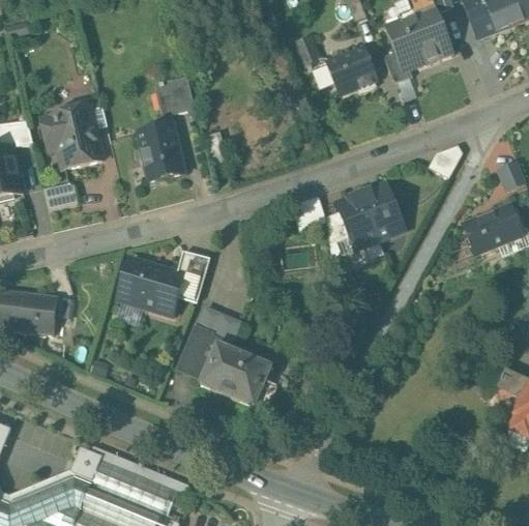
[(365,16),(358,0),(346,0),(354,21),(365,16)]
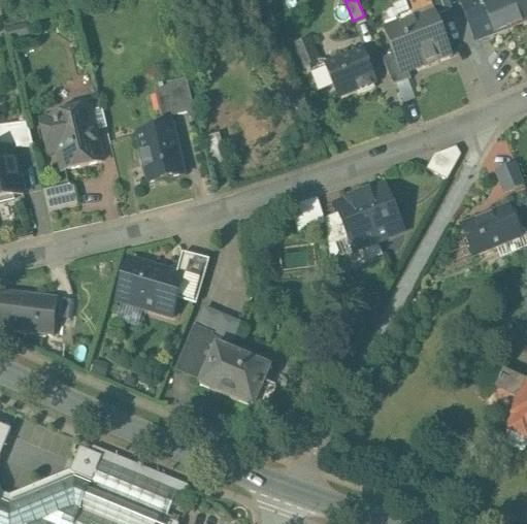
[(404,0),(412,18),(434,12),(450,5),(448,0),(404,0)]
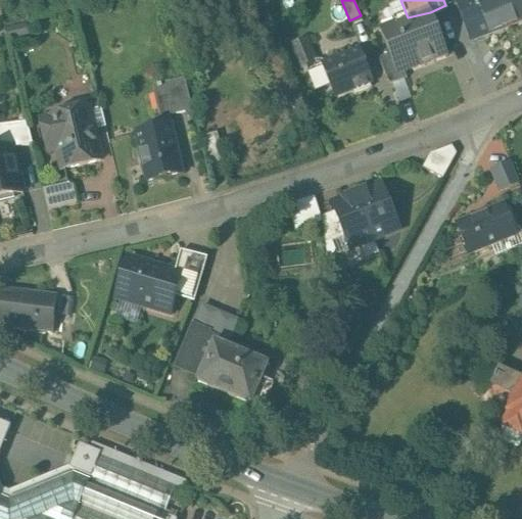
[(454,0),(470,39),(470,38),(502,25),(491,0),(454,0)]
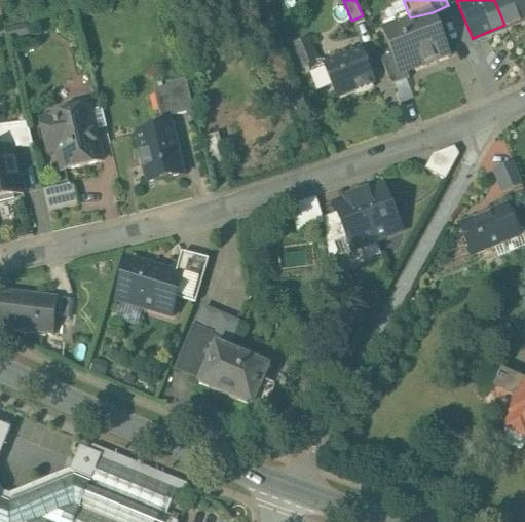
[(494,0),(504,25),(524,16),(524,0),(494,0)]
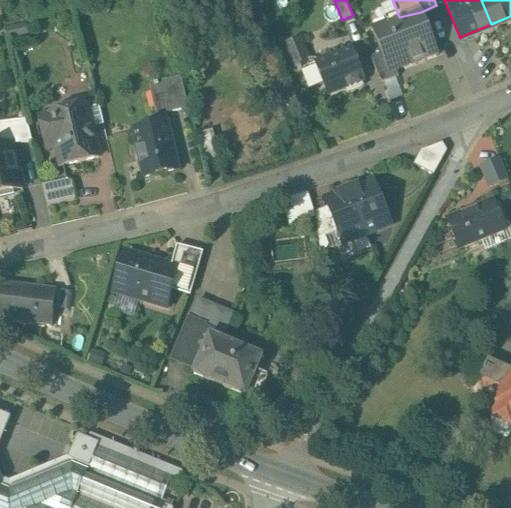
[(421,12),(399,17),(371,28),(380,50),(386,47),(393,64),(411,57),(412,59),(436,50),(421,12)]
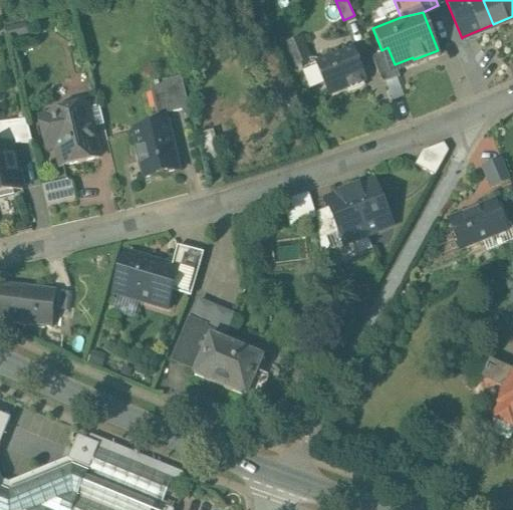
[(24,15),(3,21),(8,40),(29,35),(24,15)]
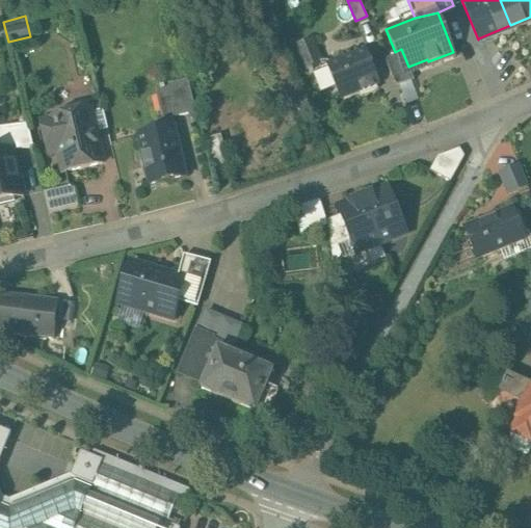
[(310,36),(295,43),(304,68),(308,67),(311,66),(320,61),(319,58),(310,36)]
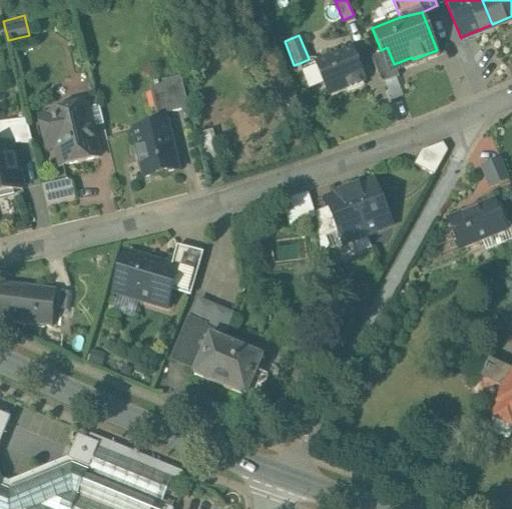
[(319,59),(316,61),(323,80),(328,90),(346,83),(348,88),(362,82),(360,78),(363,76),(351,46),(319,59)]
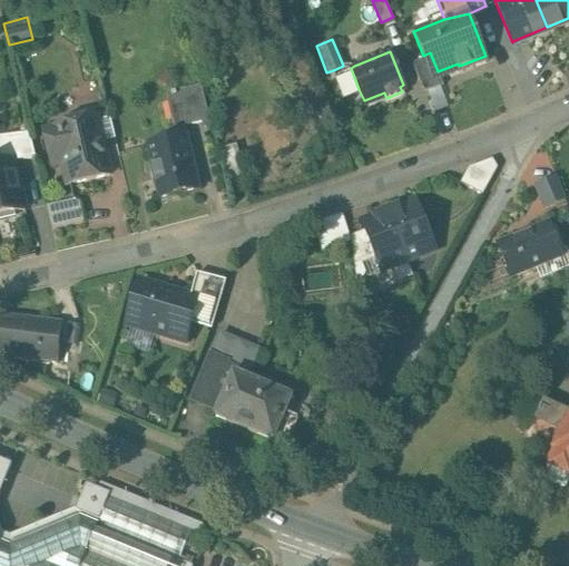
[(423,56),(411,60),(423,89),(442,83),(438,71),(430,52),(423,56)]
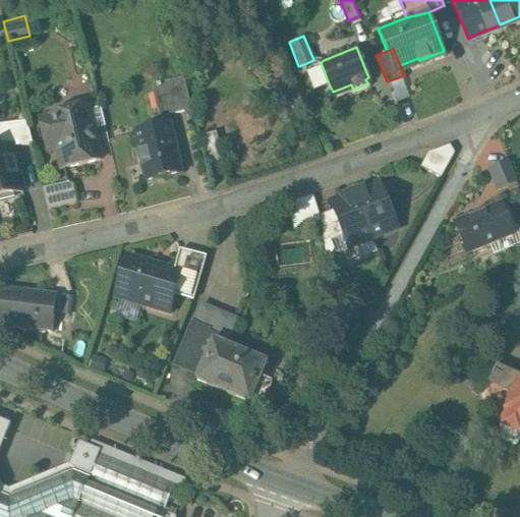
[(313,60),(304,64),(306,68),(313,88),(328,81),(321,62),(324,60),(322,59),(320,57),(318,56),(314,57),(312,57),(313,60)]
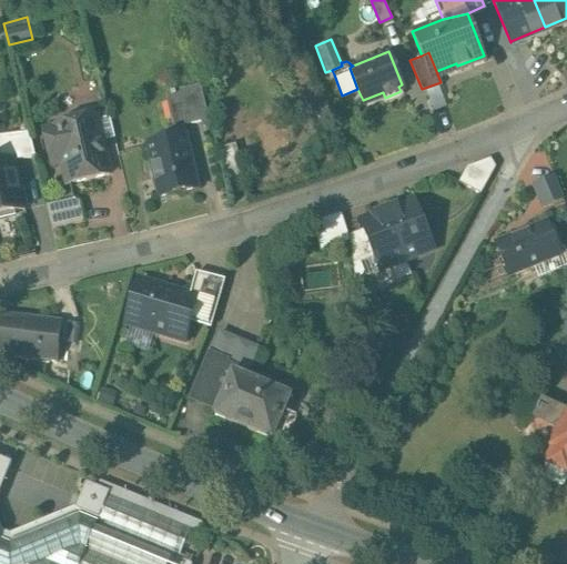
[(200,81),(164,90),(166,99),(169,99),(168,94),(178,92),(184,120),(182,120),(182,122),(208,117),(200,81)]
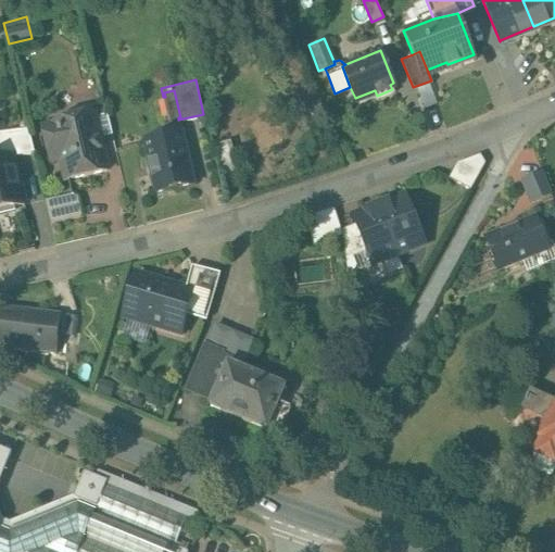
[(88,104),(74,108),(72,112),(73,115),(92,111),(91,108),(88,104)]
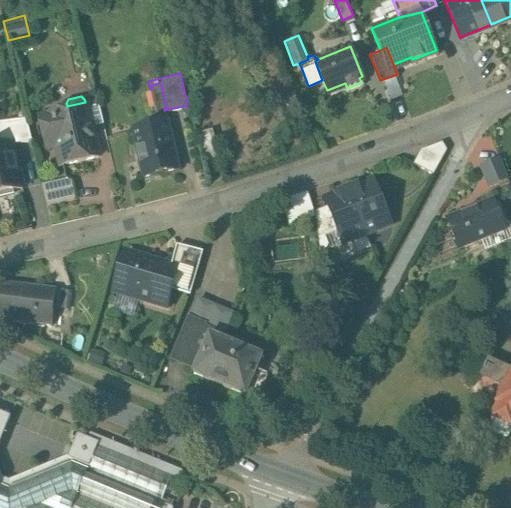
[(67,106),(52,109),(53,111),(37,115),(45,145),(55,143),(60,163),(98,154),(85,102),(67,106)]
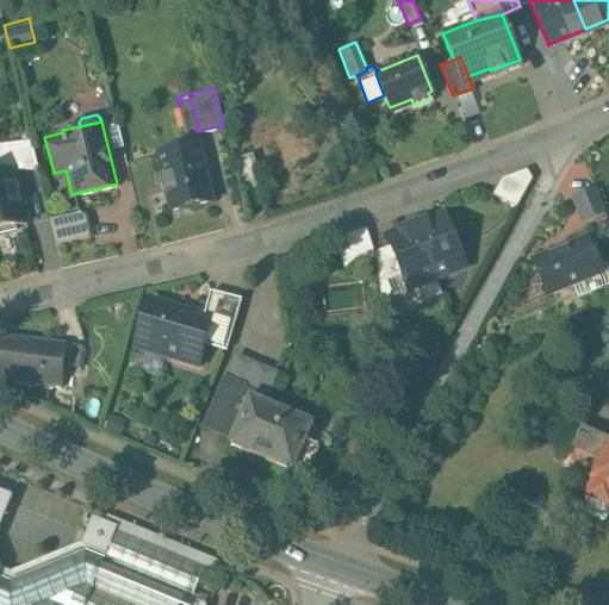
[(30,138),(0,142),(0,170),(12,168),(12,169),(37,163),(30,138)]
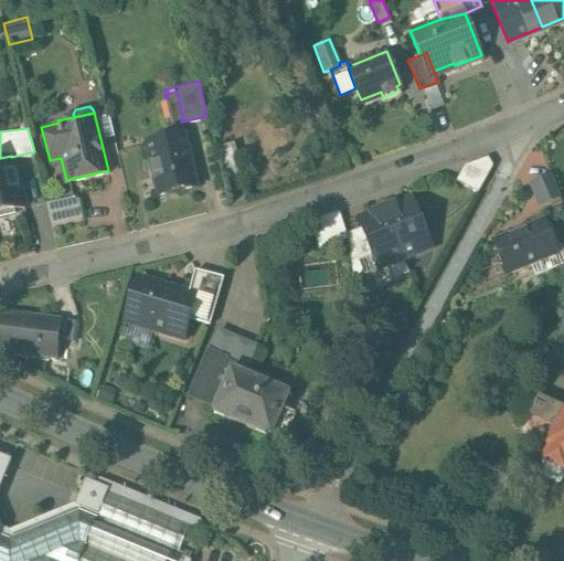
[(185,133),(145,143),(157,193),(198,183),(185,133)]
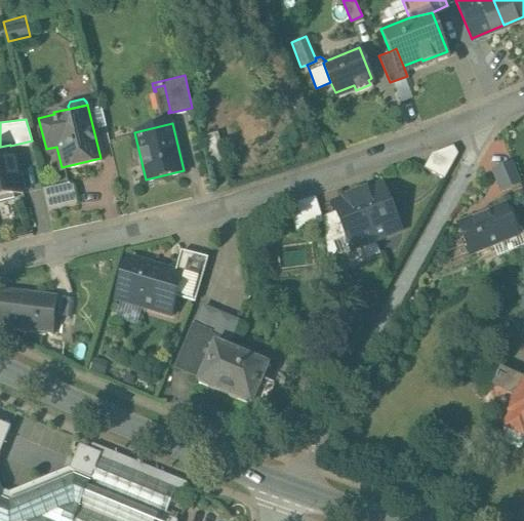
[(452,144),(431,152),(422,166),(443,177),(457,152),(452,144)]
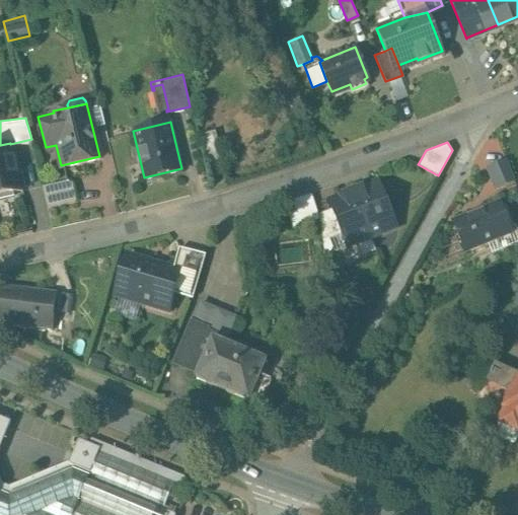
[(0,194),(21,189),(10,144),(10,143),(0,145),(0,194)]
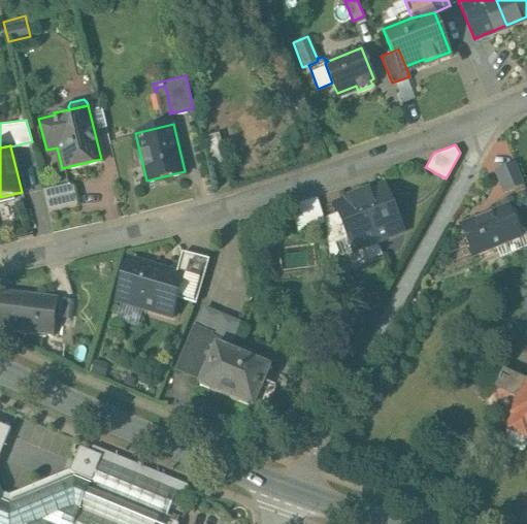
[(515,162),(496,169),(502,185),(507,187),(523,181),(515,162)]
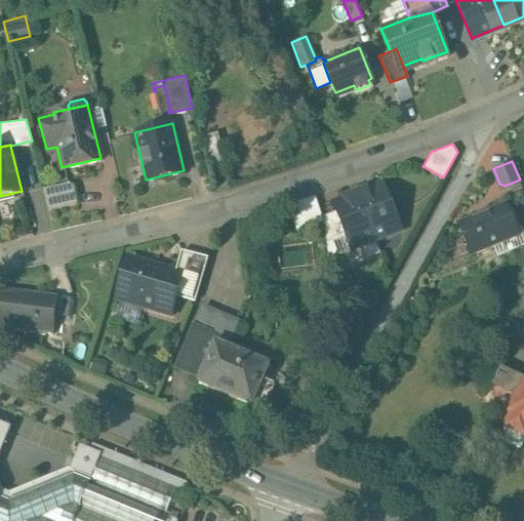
[(68,182),(42,187),(47,209),(77,202),(73,185),(68,182)]
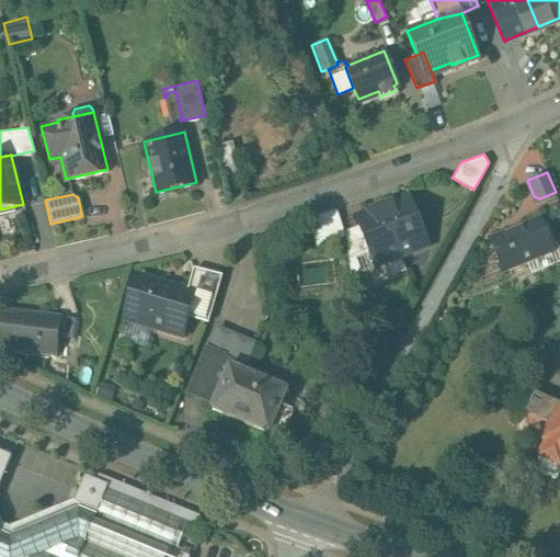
[(407,195),(381,205),(400,254),(425,245),(418,224),(420,224),(415,211),(413,212),(407,195)]
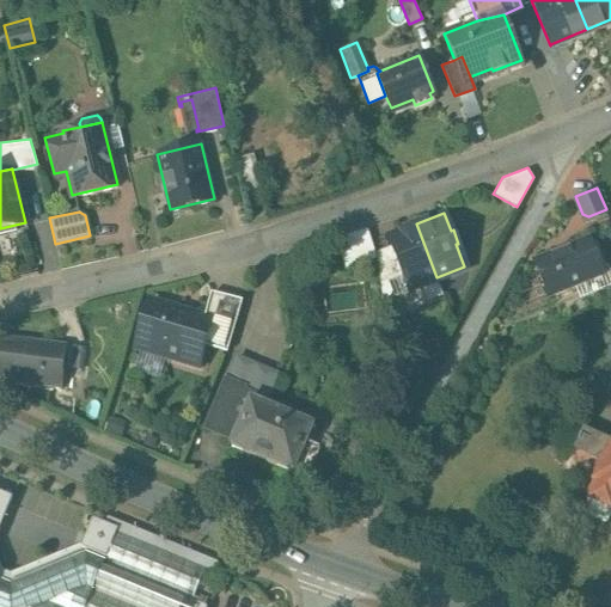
[(416,224),(388,234),(391,244),(403,274),(409,288),(437,277),(416,224)]
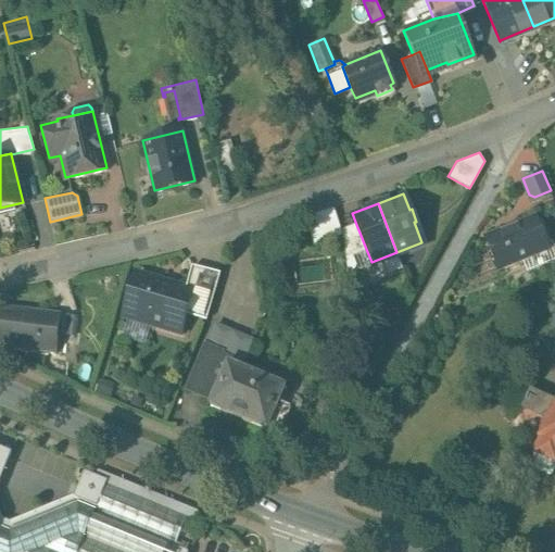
[(535,215),(484,236),(497,268),(549,248),(535,215)]
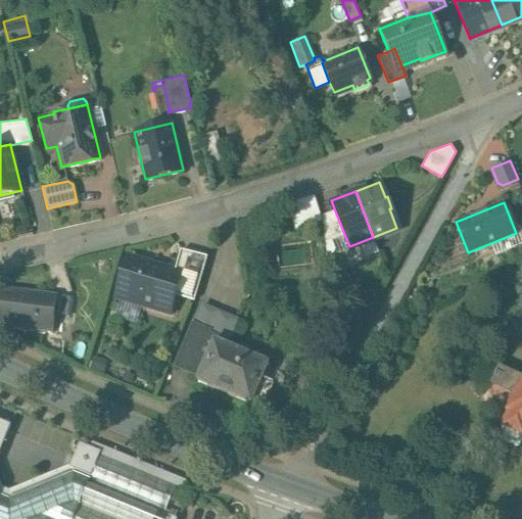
[(334,208),(321,214),(325,241),(344,234),(334,208)]
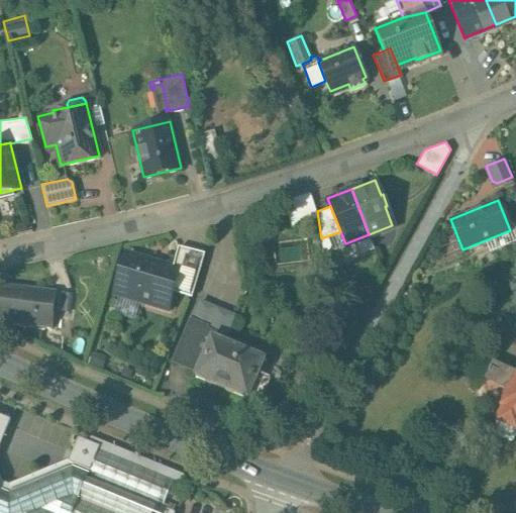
[(204,252),(178,245),(173,266),(179,268),(174,285),(193,290),(204,252)]
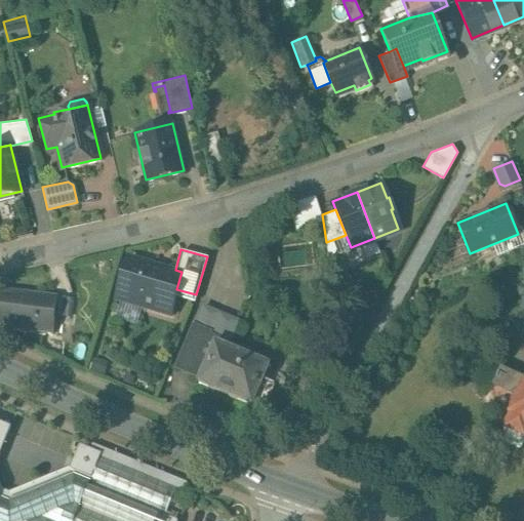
[(175,270),(131,256),(119,298),(169,313),(176,289),(182,272),(175,270)]
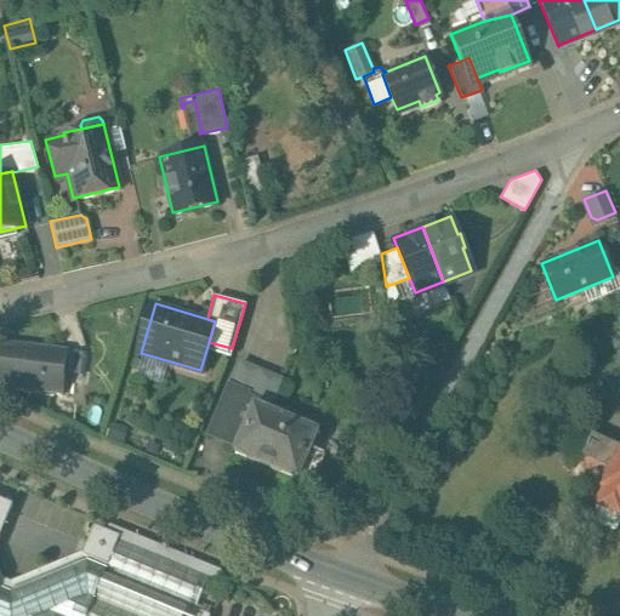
[(38,344),(0,340),(0,383),(44,389),(47,355),(37,354),(38,344)]
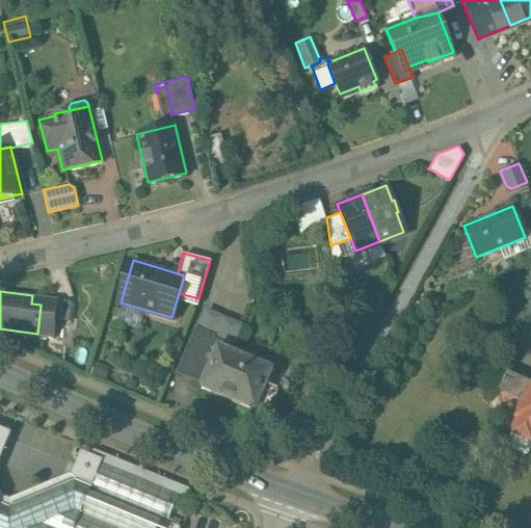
[(57,297),(32,295),(31,304),(41,305),(37,334),(53,336),(57,297)]
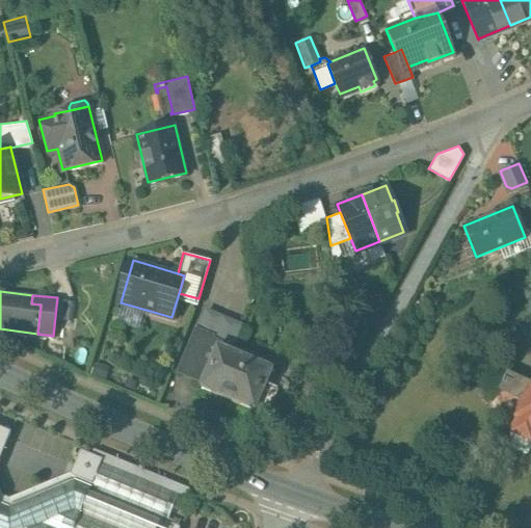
[(241,323),(205,309),(196,330),(195,330),(178,371),(186,374),(203,381),(201,387),(265,414),(273,395),(273,394),(262,390),(271,369),(258,364),(260,361),(242,353),(241,357),(229,351),(241,323)]
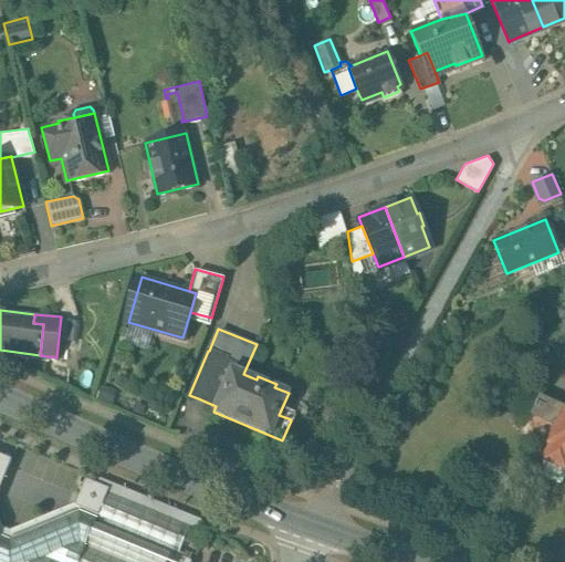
[(302,399),(289,393),(279,415),(291,419),(291,420),(292,422),(302,399)]
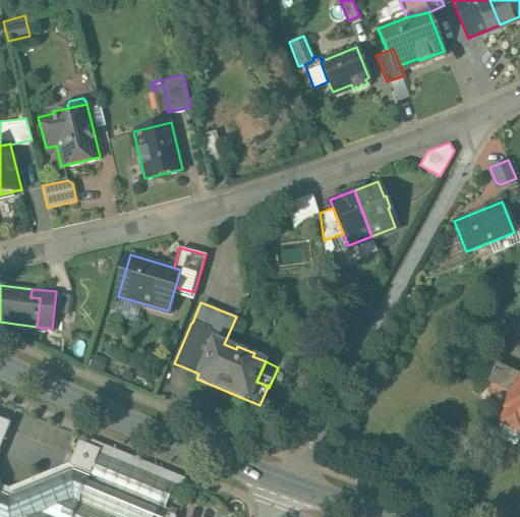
[(519,376),(516,386),(511,387),(506,396),(509,401),(498,424),(502,425),(500,432),(502,436),(512,441),(517,439),(519,434),(519,376)]
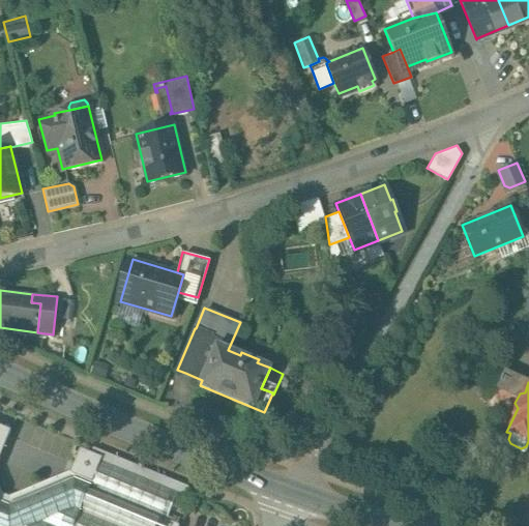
[(74,477),(8,504),(0,500),(0,455),(10,430),(0,425),(0,525),(155,525),(172,488),(100,459),(101,457),(80,447),(69,472),(91,481),(90,484),(74,477)]
